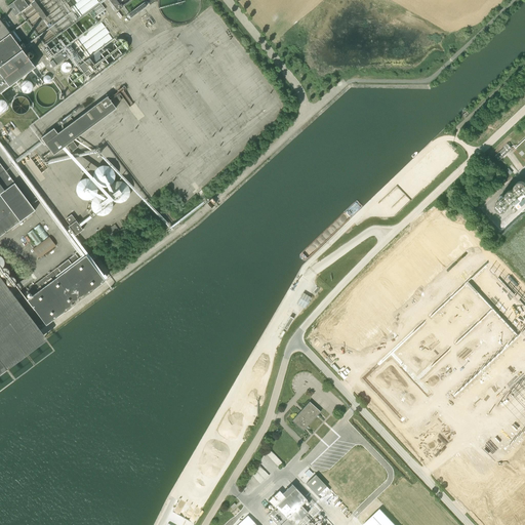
[(29,6),(24,0),(15,0),(7,6),(14,16),(29,6)]
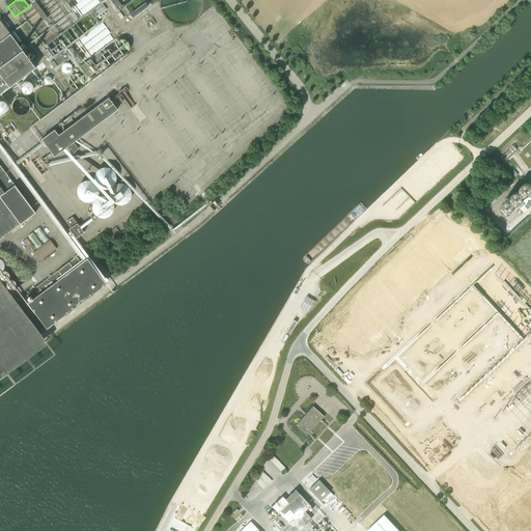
[(123,7),(117,0),(110,0),(118,11),(123,7)]
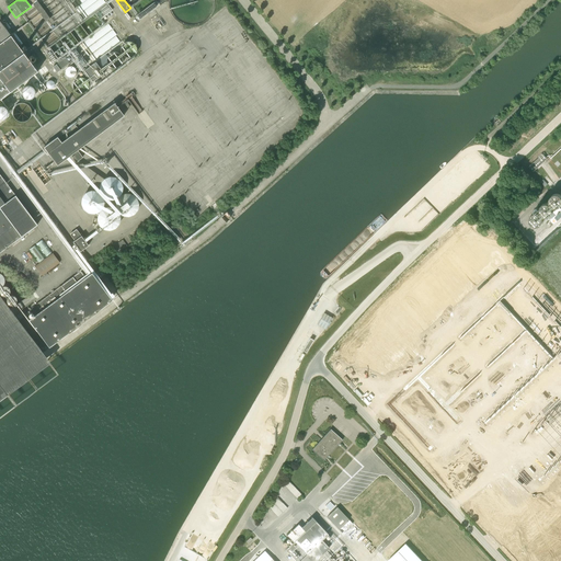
[(49,18),(37,1),(33,4),(45,21),(49,18)]
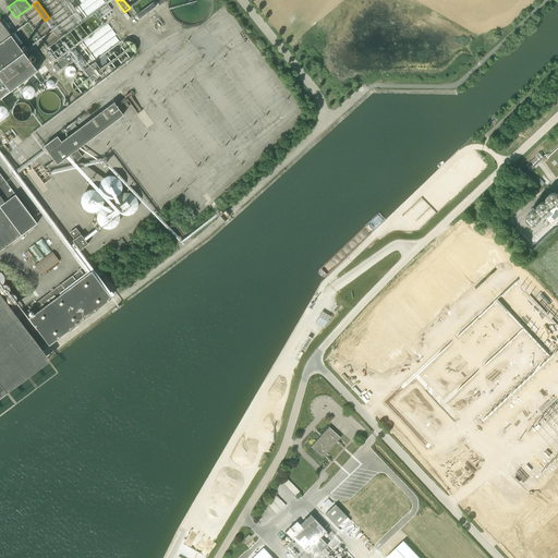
[(140,20),(155,7),(152,1),(135,14),(140,20)]
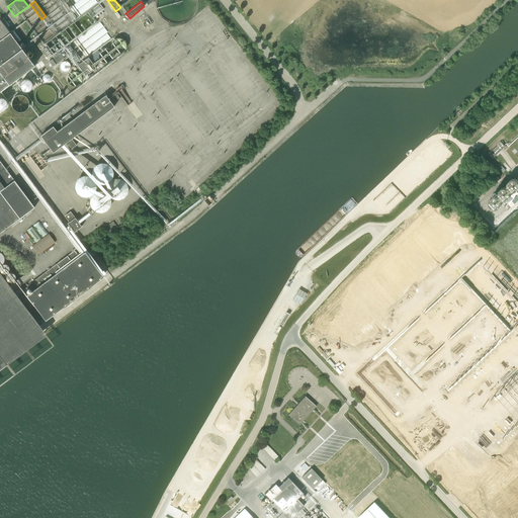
[(53,54),(96,21),(93,17),(103,9),(98,3),(46,44),(53,54)]
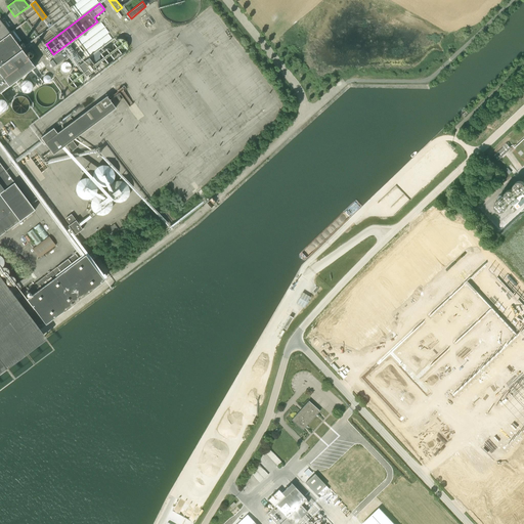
[(35,67),(0,19),(0,91),(8,85),(35,67)]
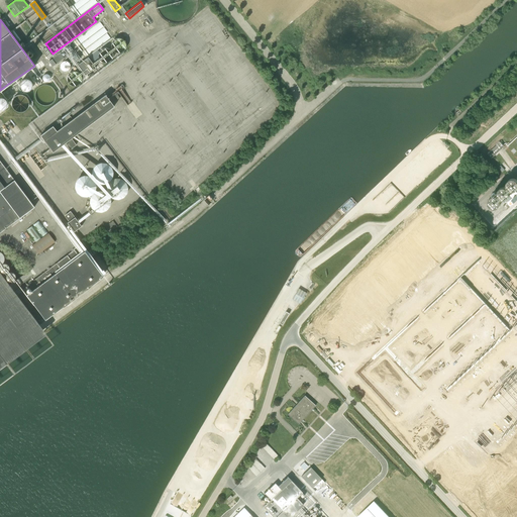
[(104,66),(128,47),(119,35),(96,54),(104,66)]
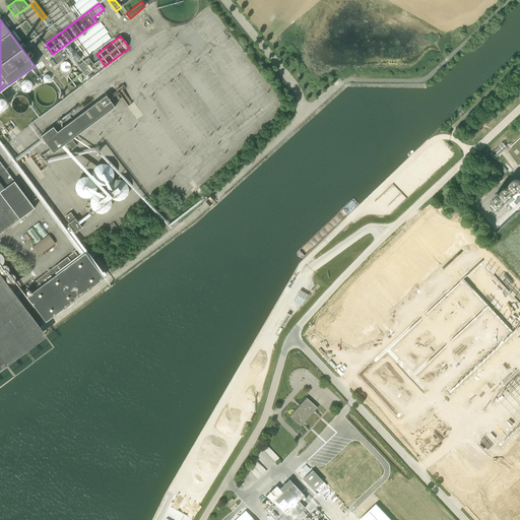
[(52,66),(66,56),(63,51),(49,62),(52,66)]
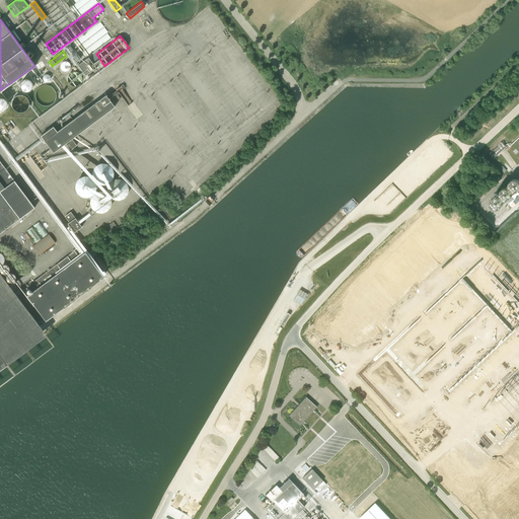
[(87,58),(78,65),(85,75),(95,68),(87,58)]
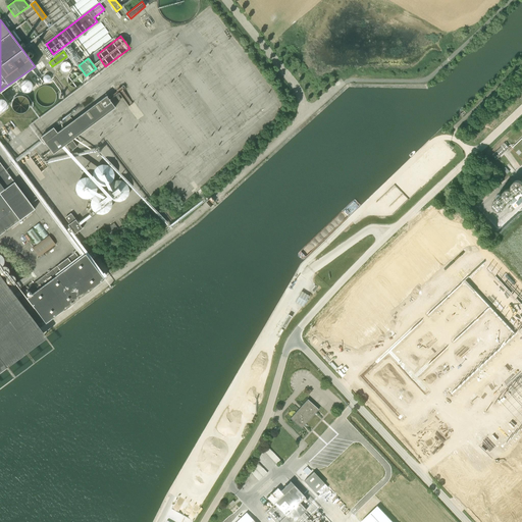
[(66,70),(67,70),(69,69),(69,67),(70,65),(69,64),(68,62),(67,61),(65,61),(63,61),(61,62),(60,64),(60,66),(60,68),(62,70),(64,70),(66,70)]
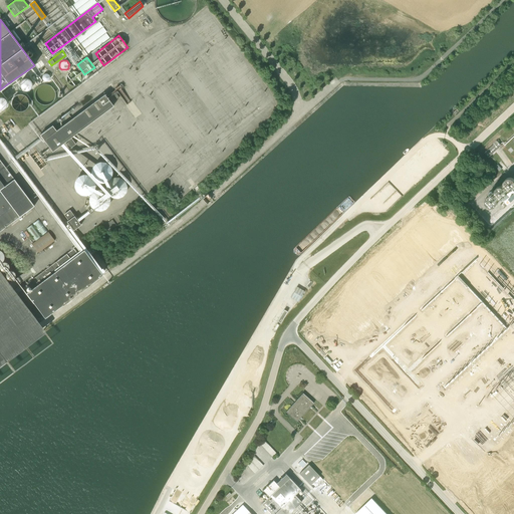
[(76,83),(79,82),(80,79),(80,76),(79,73),(77,71),(75,70),(73,70),(70,71),(68,72),(66,75),(66,77),(67,80),(68,82),(71,84),(74,84),(76,83)]
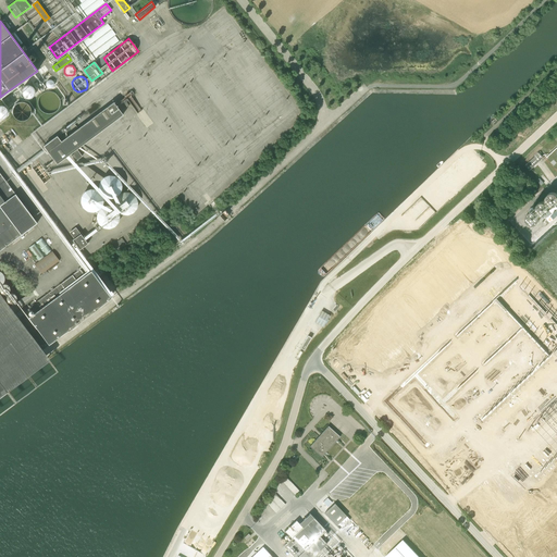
[(52,77),(46,79),(48,86),(54,84),(52,77)]
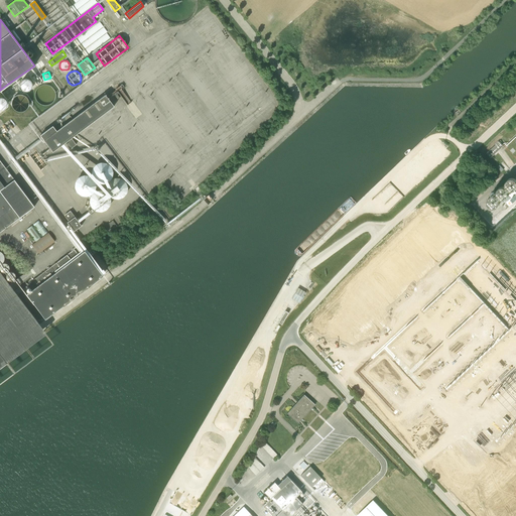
[(35,96),(36,100),(39,103),(43,104),(48,104),(52,102),(54,98),(55,93),(54,90),(52,87),(49,85),(45,84),(41,85),(38,86),(36,89),(35,93),(35,96)]
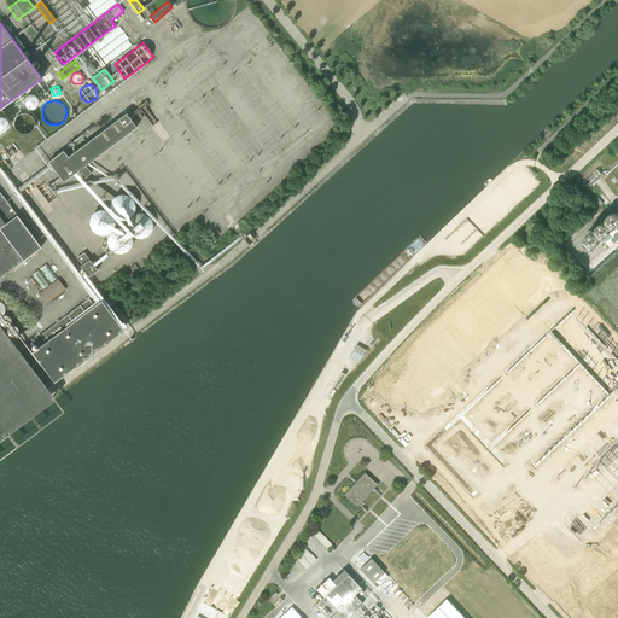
[(19,132),(24,133),(28,132),(30,130),(33,128),(34,124),(34,121),(33,117),(30,115),(27,112),(23,112),(18,114),(16,117),(13,121),(15,126),(16,129),(19,132)]
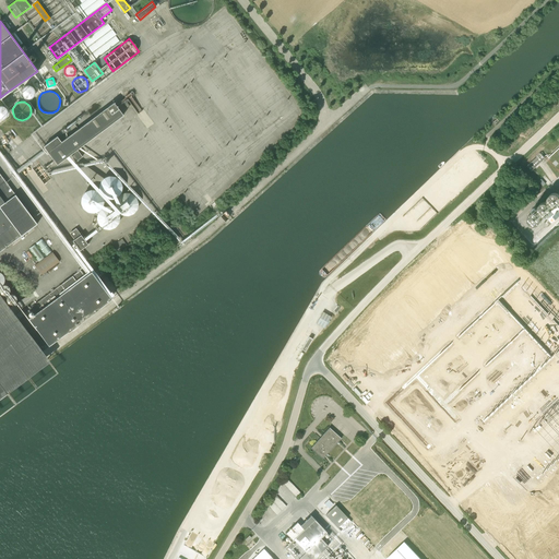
[(114,103),(62,141),(58,135),(44,146),(58,164),(71,154),(75,161),(82,156),(76,149),(123,115),(114,103)]
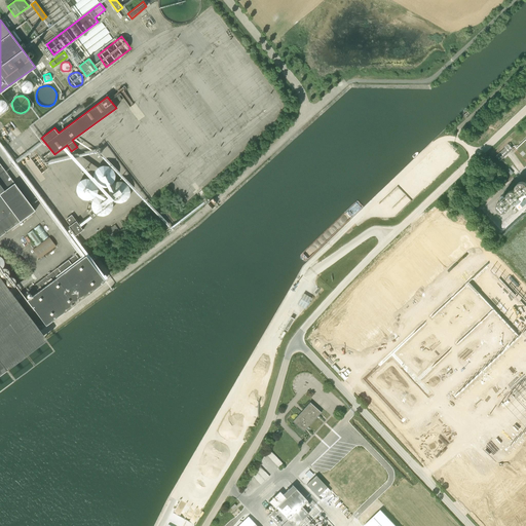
[(496,155),(501,160),(514,148),(509,143),(496,155)]
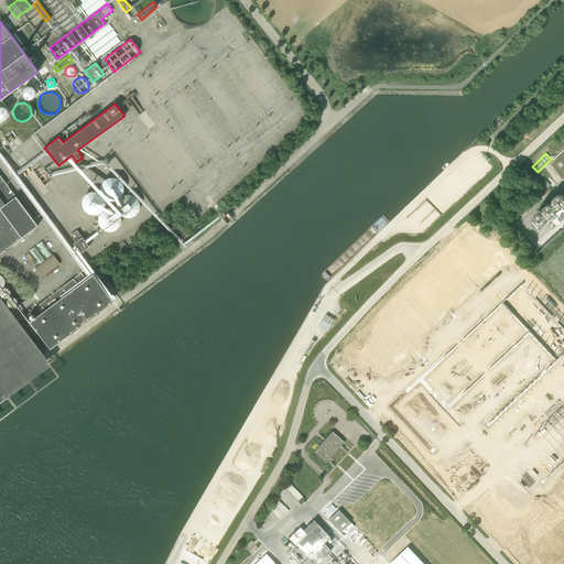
[(0,252),(38,225),(0,175),(0,252)]
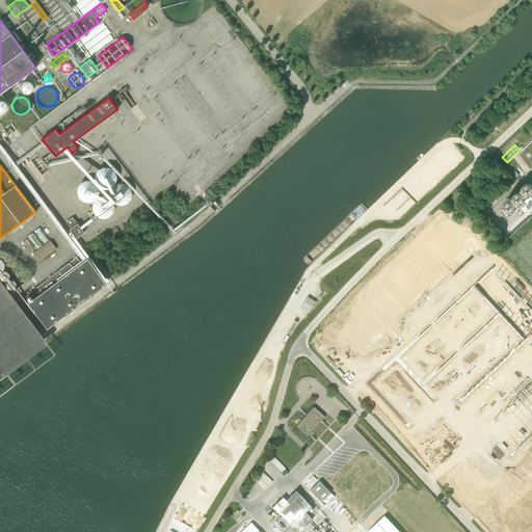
[(111,186),(112,185),(114,183),(115,181),(116,178),(116,176),(115,174),(114,170),(112,168),(110,167),(107,166),(105,166),(102,167),(100,168),(98,169),(96,173),(95,175),(95,177),(95,179),(96,180),(96,182),(97,183),(98,184),(99,185),(100,186),(101,187),(103,187),(104,188),(106,188),(107,188),(109,187),(110,187),(111,186)]
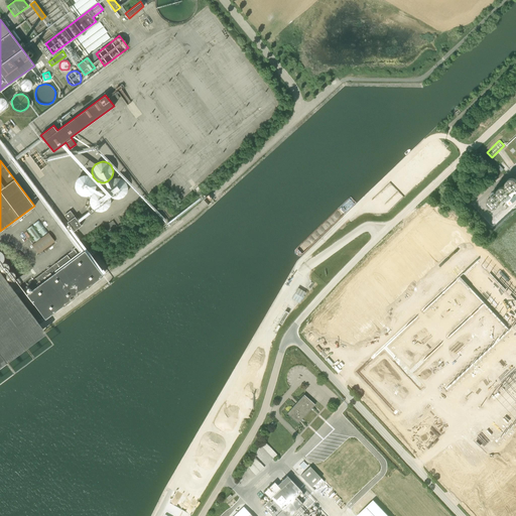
[(88,196),(90,195),(93,192),(94,190),(96,188),(96,185),(96,182),(95,180),(93,177),(92,176),(91,176),(89,174),(86,174),(85,174),(83,174),(81,175),(79,176),(78,177),(76,179),(75,182),(75,184),(75,187),(76,190),(78,192),(80,194),(83,195),(85,196),(88,196)]
